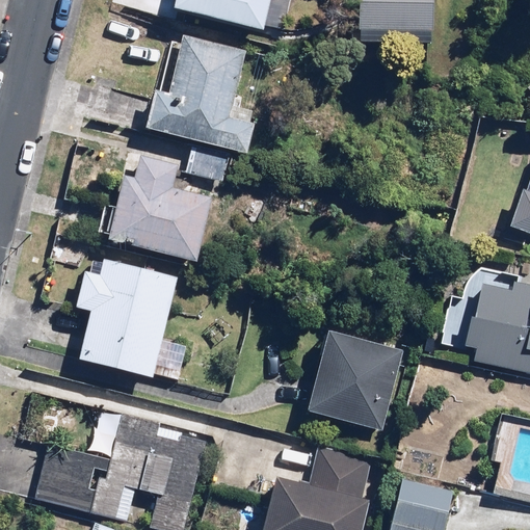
[(182,0),(181,6),(267,30),(275,0),(182,0)]
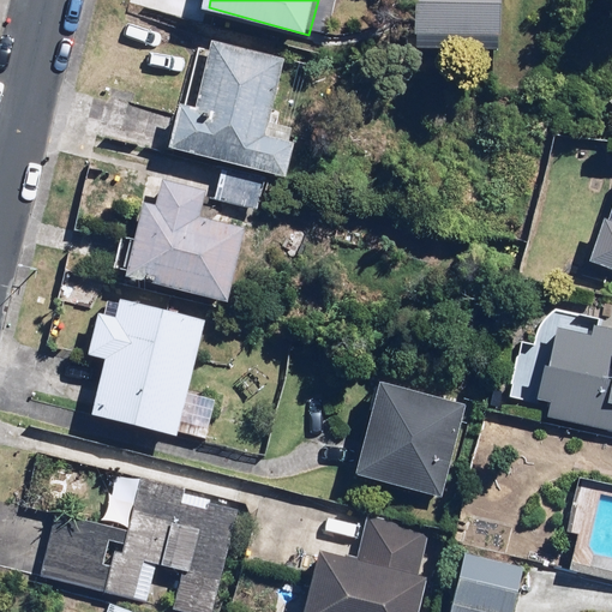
[(498,0),(413,0),(411,48),(496,52),(498,0)]
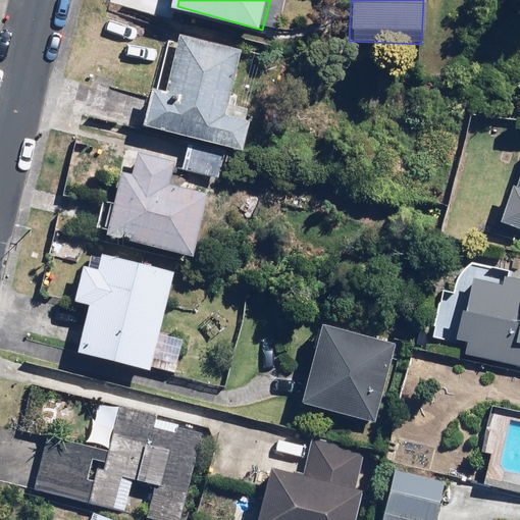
[(156,82),(146,122),(245,149),(255,110),(231,104),(246,52),(184,35),(169,86),(156,82)]
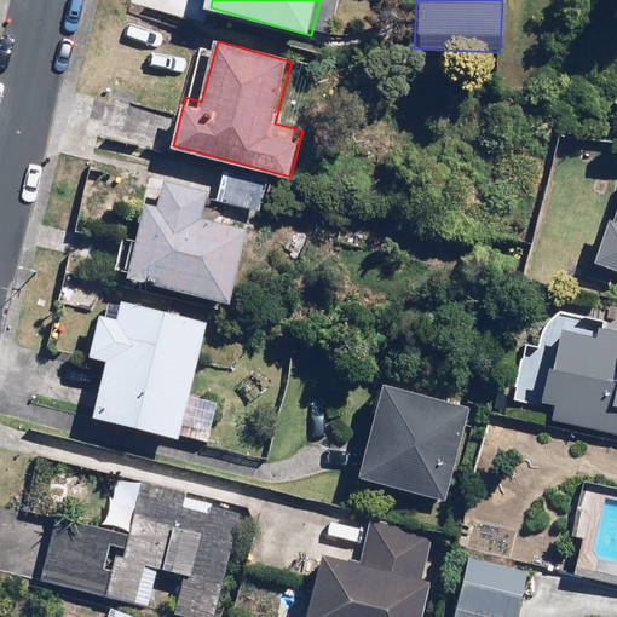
[(265,176),(219,167),(213,201),(259,209),(265,176)]
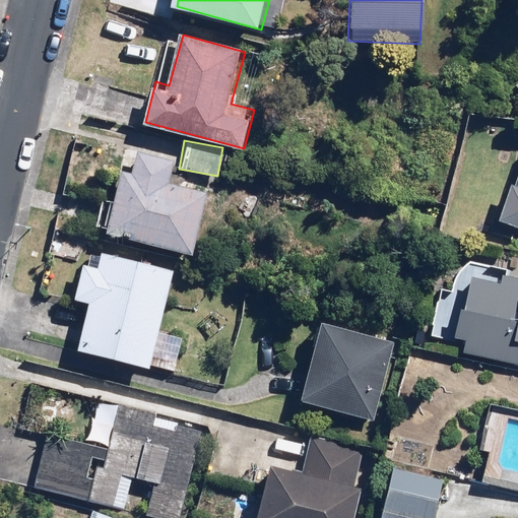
[(134,175),(121,172),(107,234),(195,253),(209,192),(168,184),(173,160),(139,153),(134,175)]
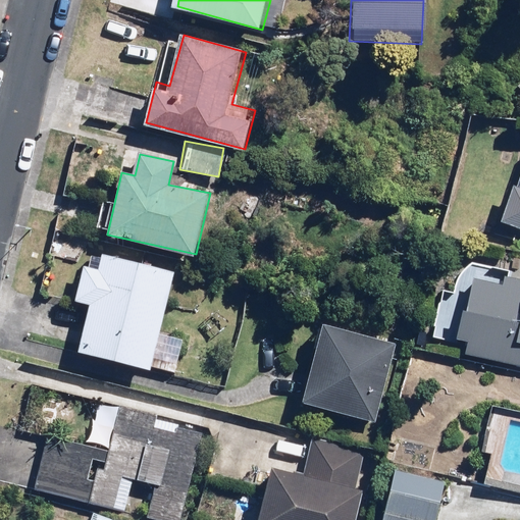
[(519,185),(515,183),(501,220),(519,226),(519,185)]
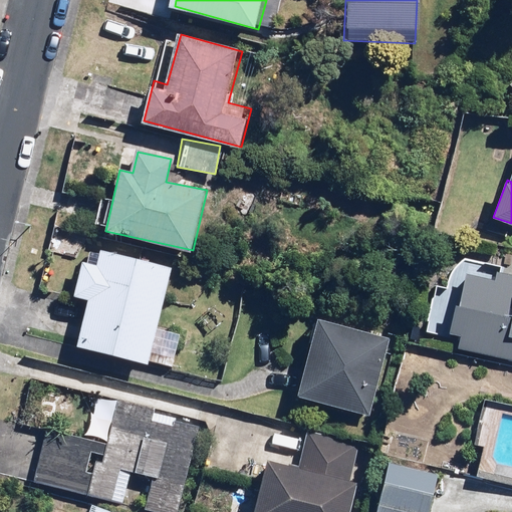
[(76,348),(172,368),(180,333),(157,328),(169,268),(96,253),(93,266),(82,264),(75,297),(86,299),(76,348)]
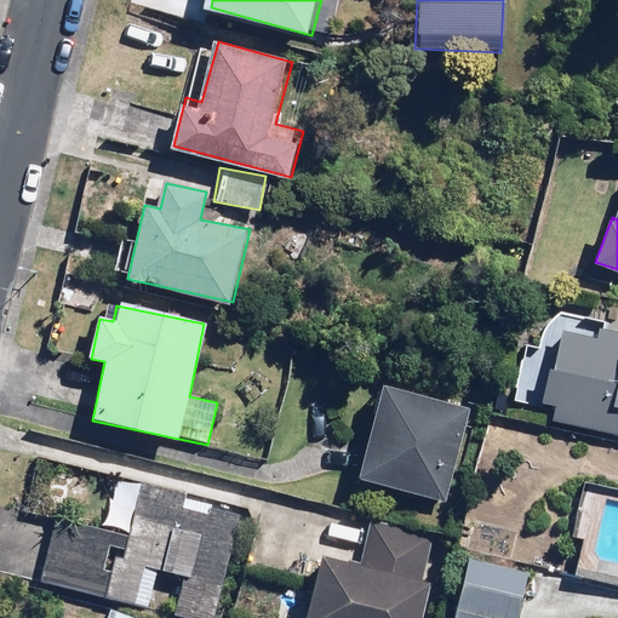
[(617,332),(556,319),(537,399),(554,404),(550,417),(617,433),(617,332)]
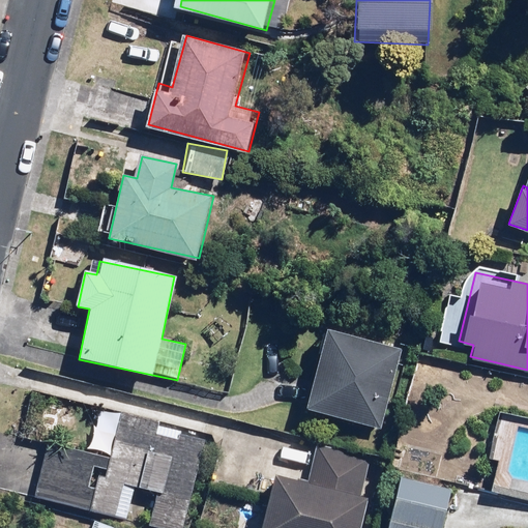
[(405,343),(327,323),(306,405),(385,424),(405,343)]
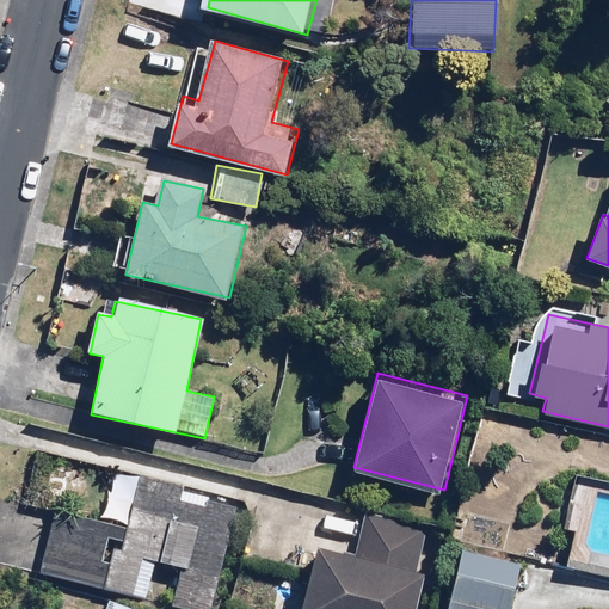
[(59,510),(41,573),(143,602),(154,564),(178,571),(168,607),(174,608),(209,608),(237,509),(203,499),(205,491),(141,474),(139,483),(121,478),(108,523),(59,510)]
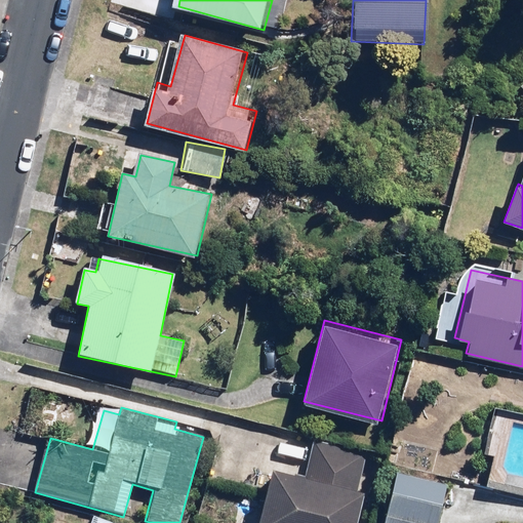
[(306,475),(279,469),(265,522),(359,522),(367,490),(357,488),(365,455),(314,443),(306,475)]
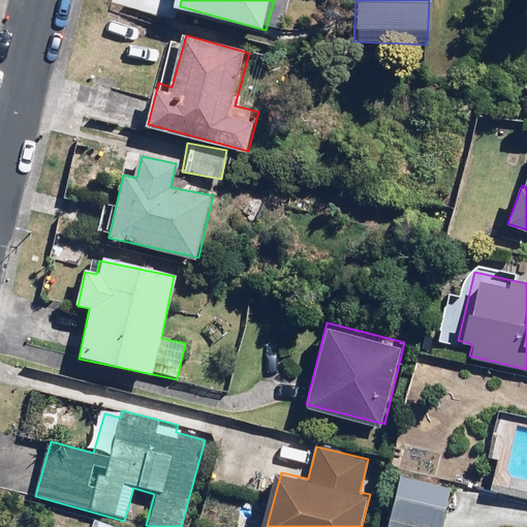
[(442,526),(452,485),(399,473),(386,526),(442,526)]
